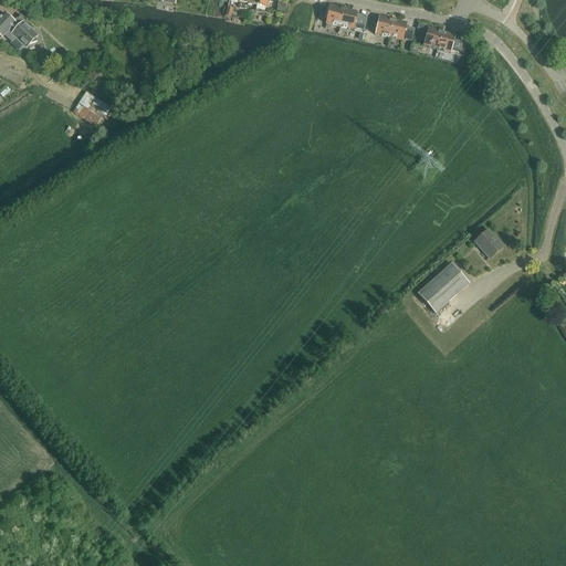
[(266,0),(252,0),(251,7),(265,10),(266,0)]
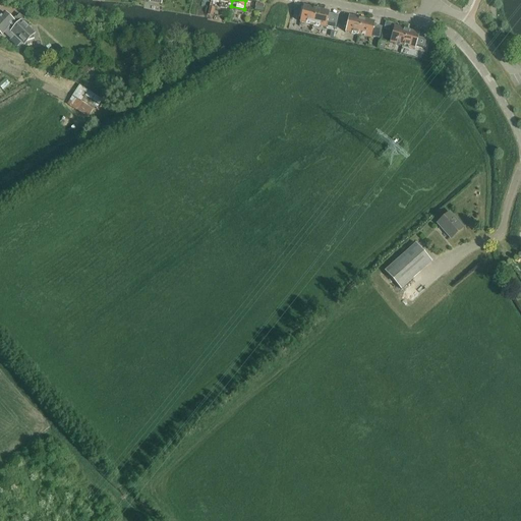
[(303,7),(300,23),(312,25),(316,10),(303,7)]
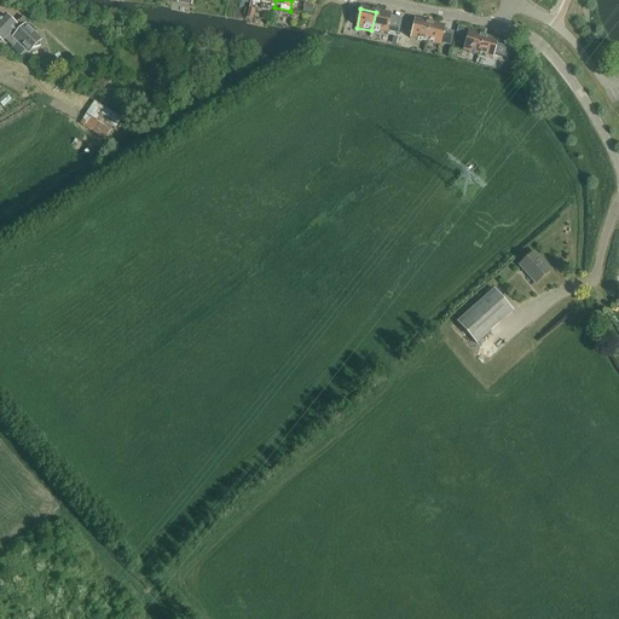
[(376,12),(371,30),(387,34),(398,36),(400,22),(389,19),(391,15),(376,12)]
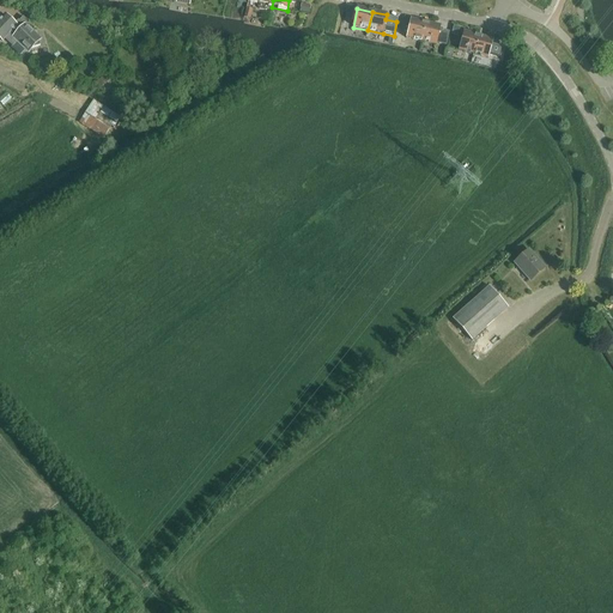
[(5,40),(12,47),(16,43),(24,52),(40,48),(35,32),(32,34),(25,26),(28,24),(23,19),(18,23),(19,24),(16,28),(5,17),(0,20),(0,41),(1,43),(5,40)]
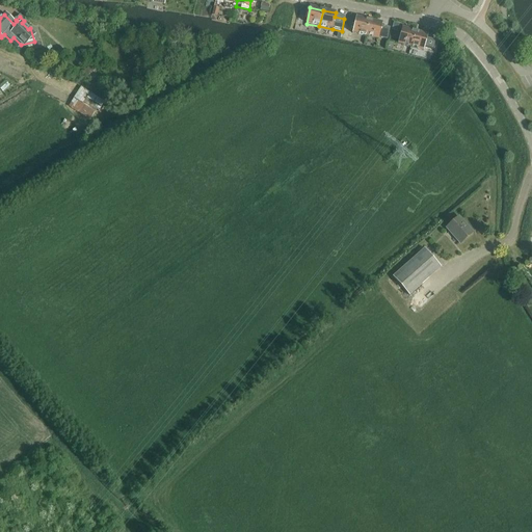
[(356,18),(352,34),(366,36),(369,21),(356,18)]
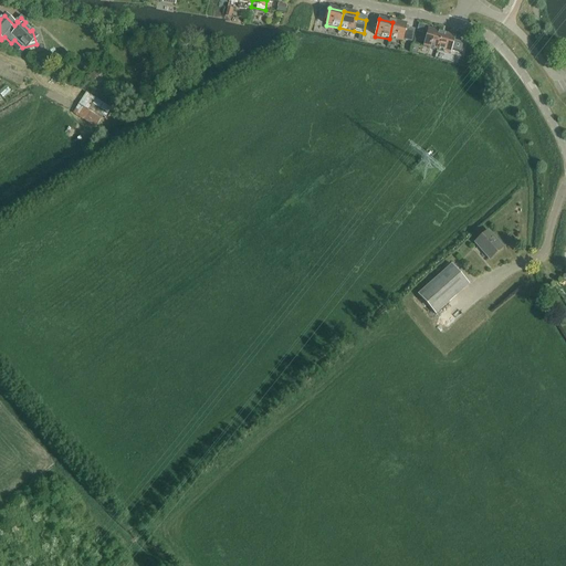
[(392,22),(389,39),(402,42),(402,41),(411,43),(415,31),(406,29),(407,25),(392,22)]
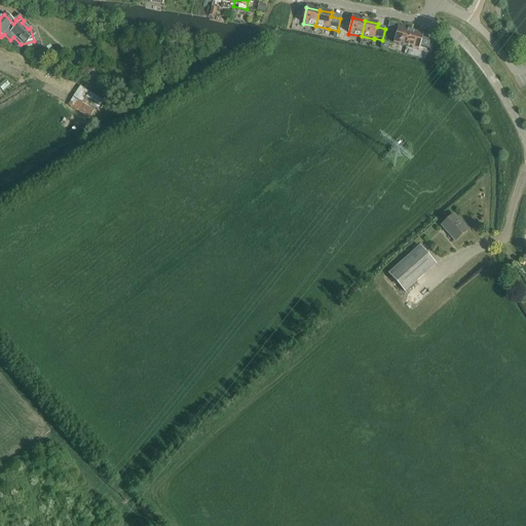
[(410,32),(398,28),(392,44),(406,47),(410,32)]
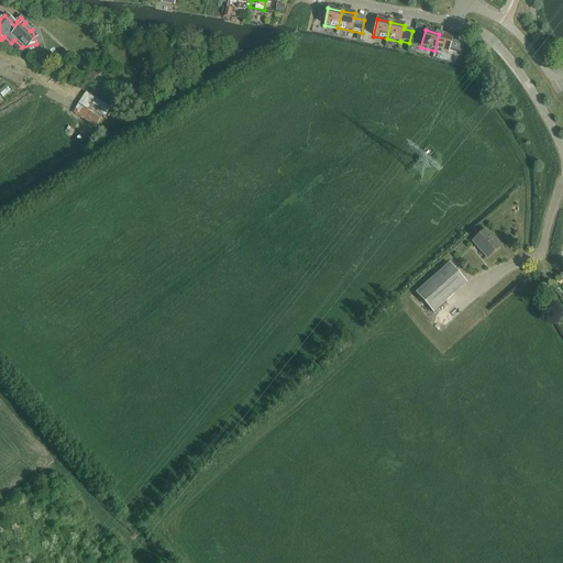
[(440,34),(434,51),(449,55),(453,37),(440,34)]
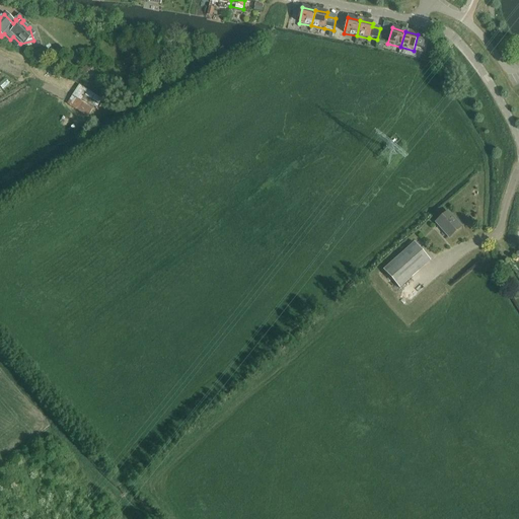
[(96,73),(89,65),(80,72),(87,81),(96,73)]
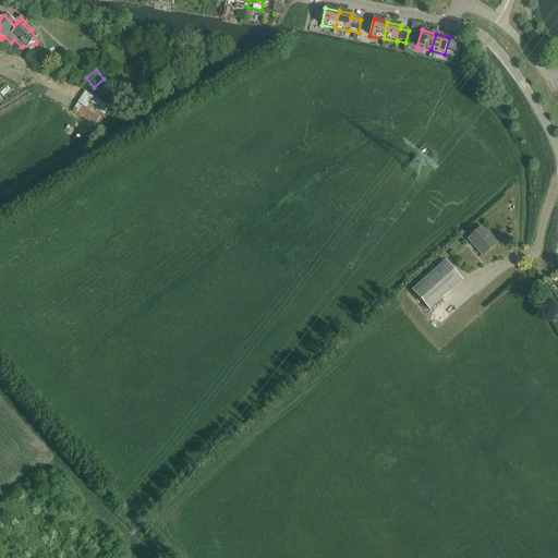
[(72,112),(95,126),(108,106),(85,92),(72,112)]
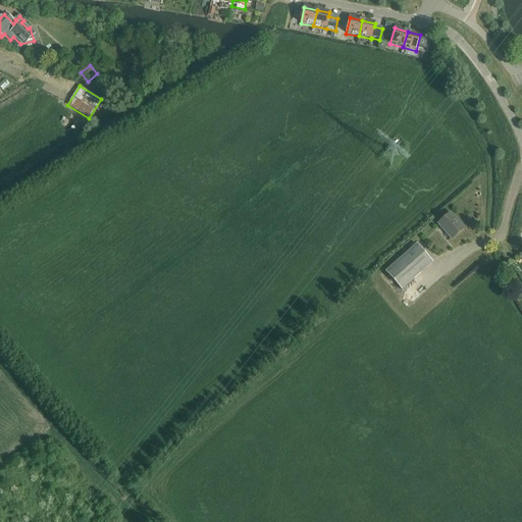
[(439,225),(452,239),(463,228),(451,215),(439,225)]
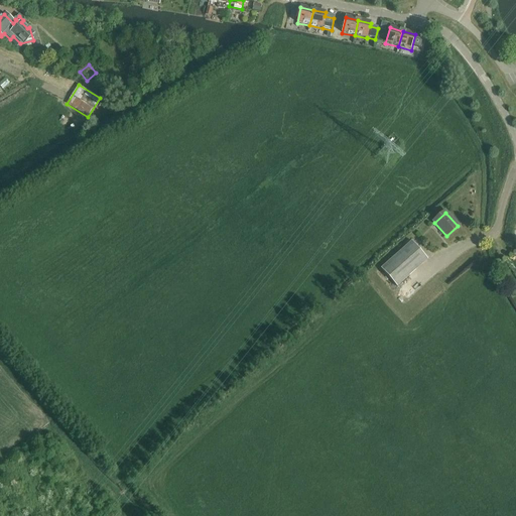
[(412,243),(411,242),(381,269),(397,287),(427,260),(417,248),(420,245),(416,240),(412,243)]
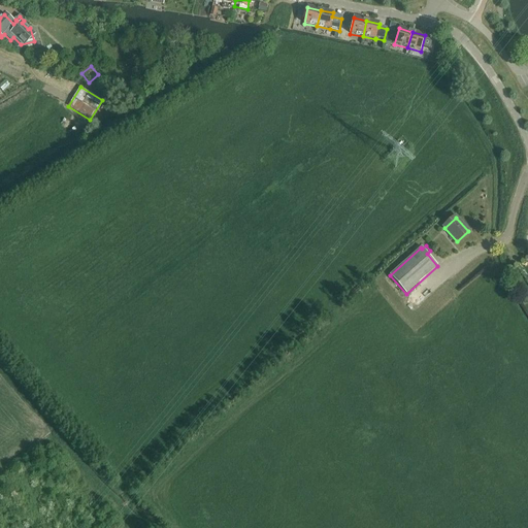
[(122,506),(124,509),(131,502),(128,500),(122,506)]
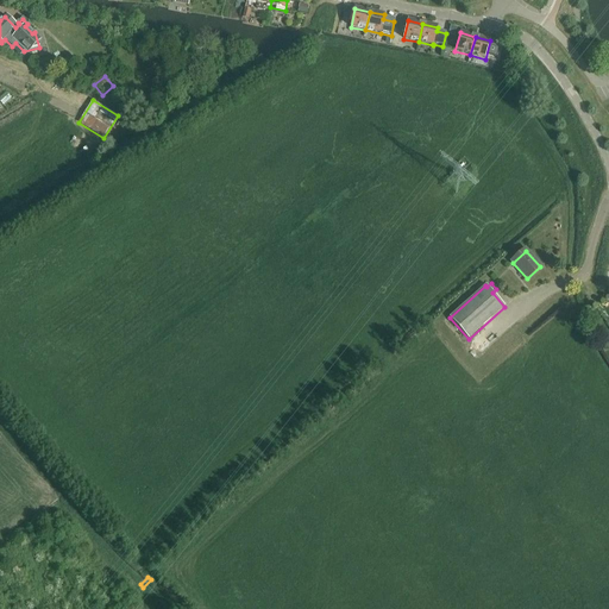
All buildings are outlined.
